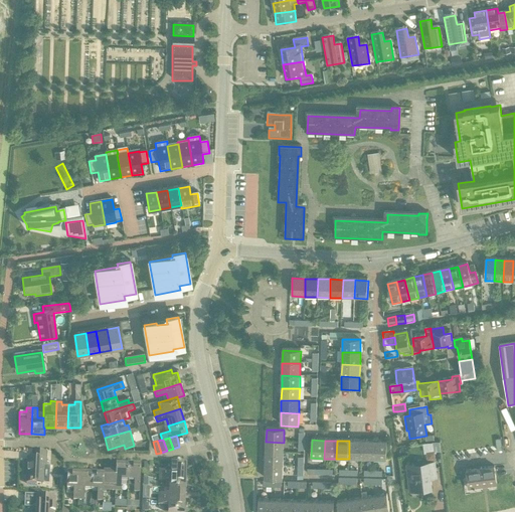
[(362,442),(349,441),(349,459),(361,460),(362,442)]
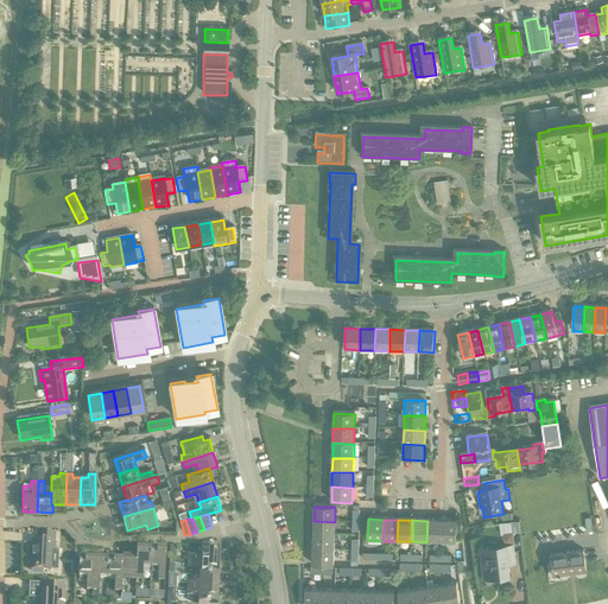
[(335,536),(335,522),(314,521),(314,536),(335,536)]
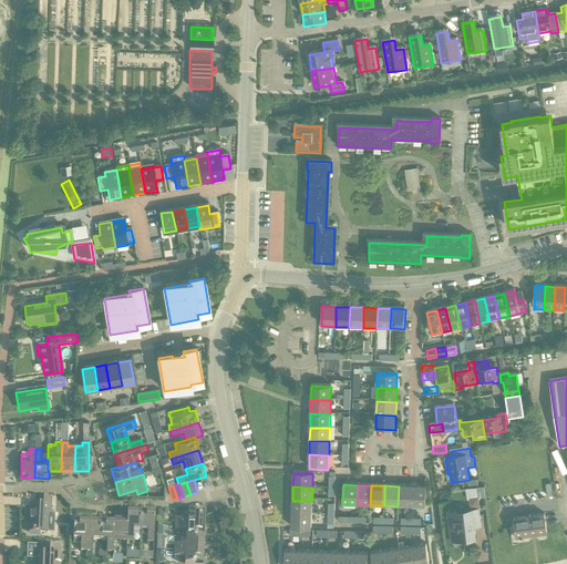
[(412,486),(399,486),(398,506),(412,506),(412,486)]
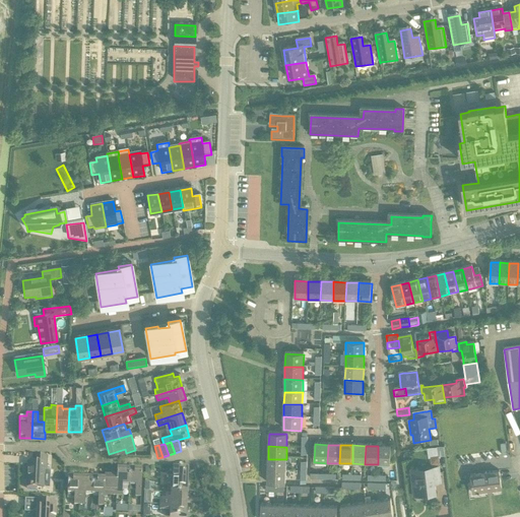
[(378,446),(378,464),(390,464),(391,446),(378,446)]
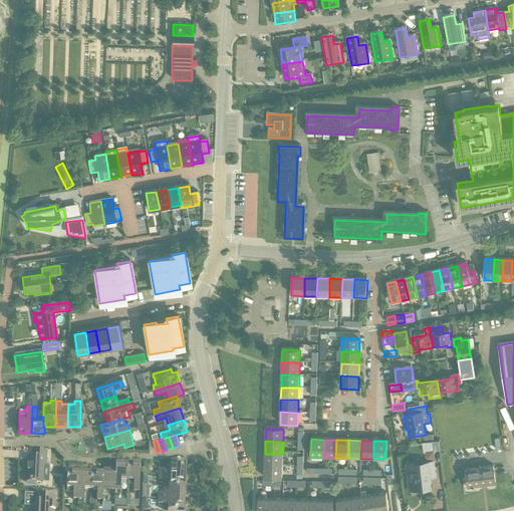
[(282,467),(283,454),(265,454),(264,466),(282,467)]
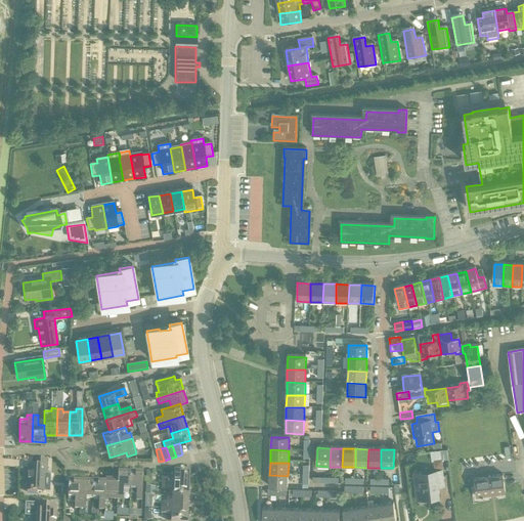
[(28,471),(27,495),(43,496),(44,478),(46,478),(47,465),(33,464),(33,471),(28,471)]
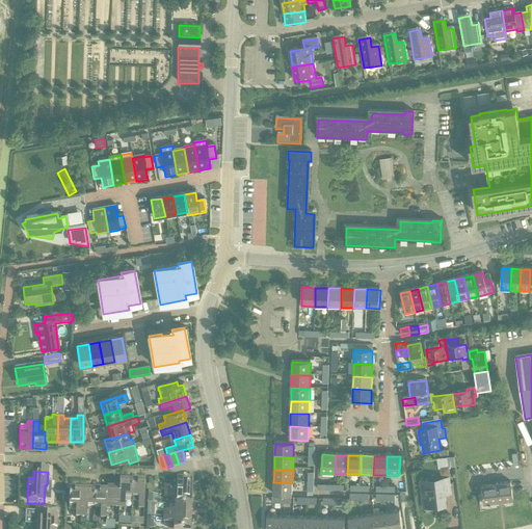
[(420,482),(423,510),(446,507),(445,497),(451,496),(449,479),(420,482)]
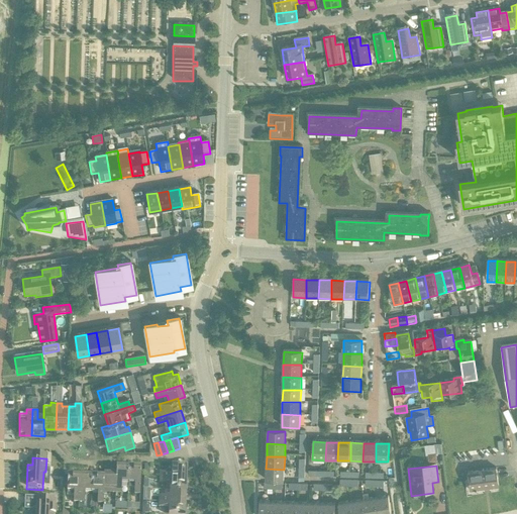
[(284,482),(284,470),(266,469),(266,482),(284,482)]
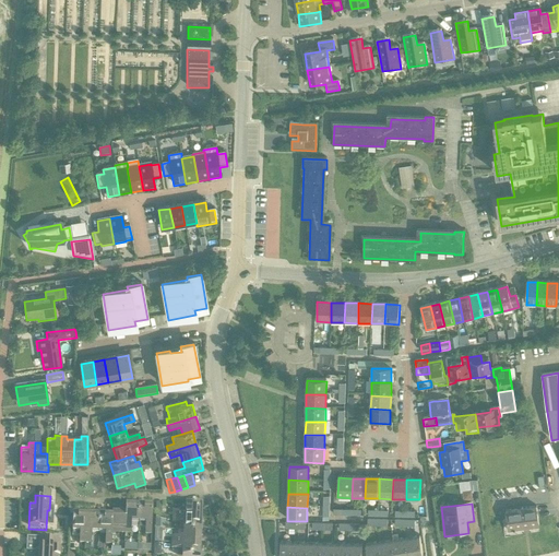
[(125,517),(125,537),(131,537),(131,527),(138,527),(139,509),(126,508),(125,517)]
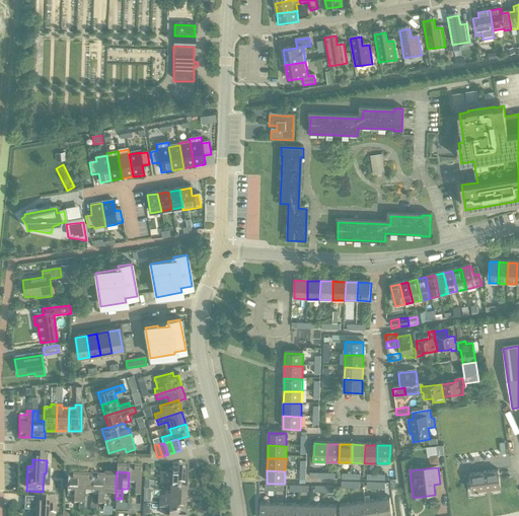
[(160,484),(187,485),(188,471),(171,471),(170,477),(160,477),(160,484)]
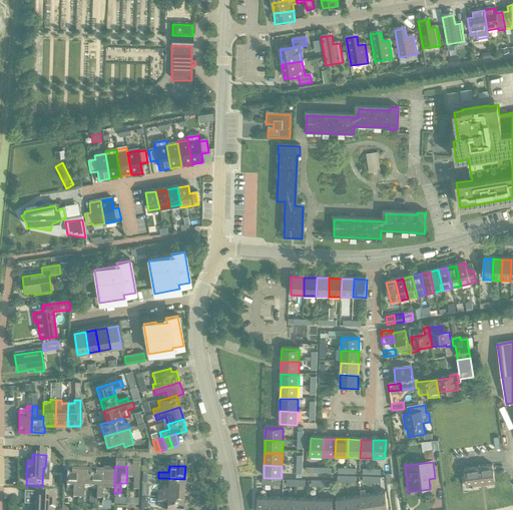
[(465,479),(461,479),(463,489),(467,489),(481,487),(484,486),(495,485),(493,473),(492,466),(464,470),(465,475),(465,479)]
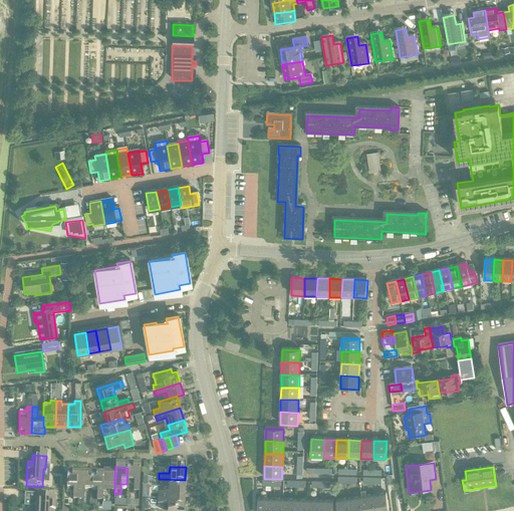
[(127,468),(126,484),(127,484),(126,488),(134,488),(133,494),(139,495),(140,470),(141,469),(140,469),(127,468)]
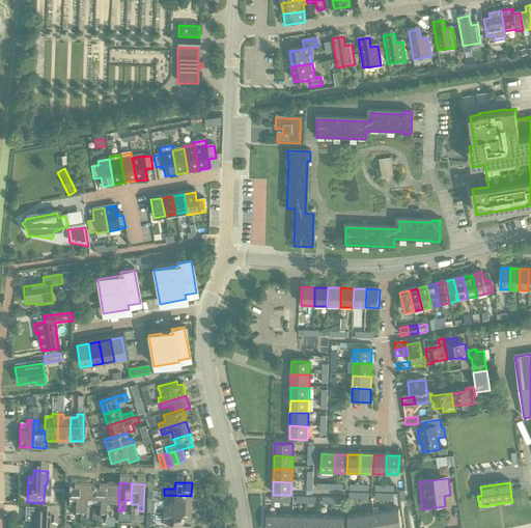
[(106,491),(106,493),(107,493),(106,509),(107,509),(115,510),(118,510),(118,491),(106,491)]
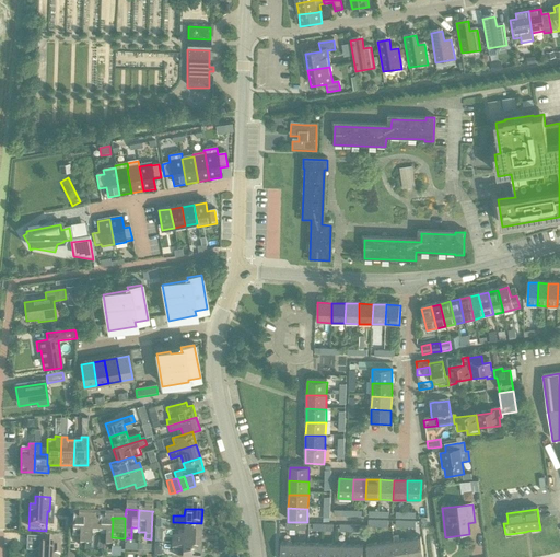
[(72,536),(72,541),(80,541),(79,547),(85,548),(86,519),(73,519),(72,536)]
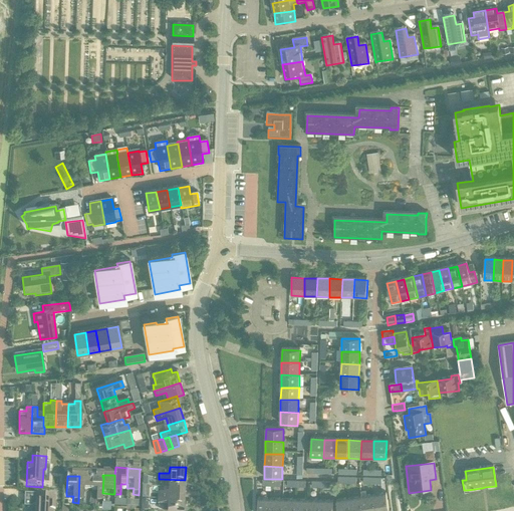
[(79,476),(78,503),(83,503),(84,493),(90,493),(91,477),(79,476)]
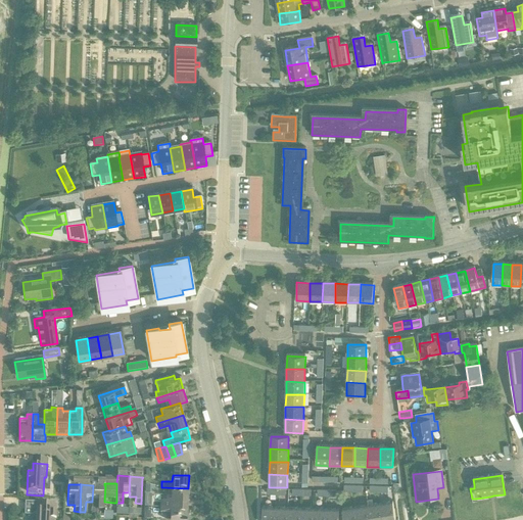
[(93,485),(92,502),(98,502),(98,512),(99,512),(104,513),(105,502),(104,502),(105,485),(104,485),(93,485)]
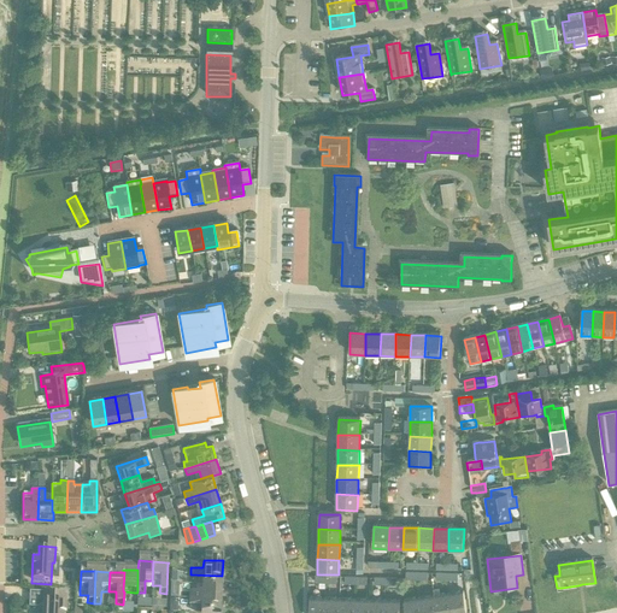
[(222,589),(222,576),(191,575),(191,581),(203,581),(203,589),(222,589)]
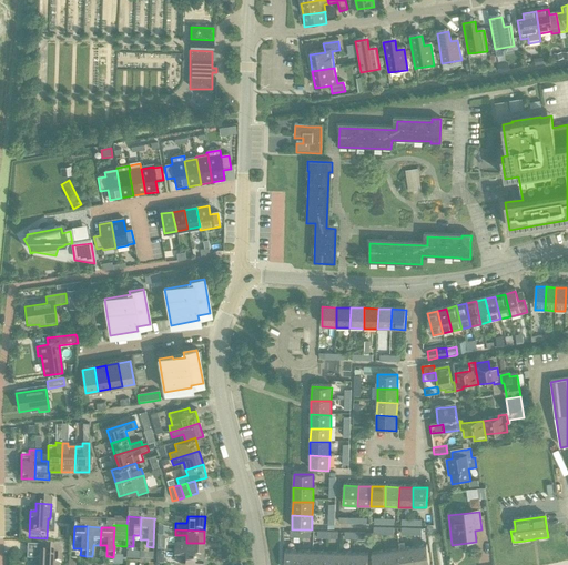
[(203,557),(204,543),(186,543),(185,550),(174,550),(174,551),(168,551),(168,553),(163,553),(163,555),(203,557)]
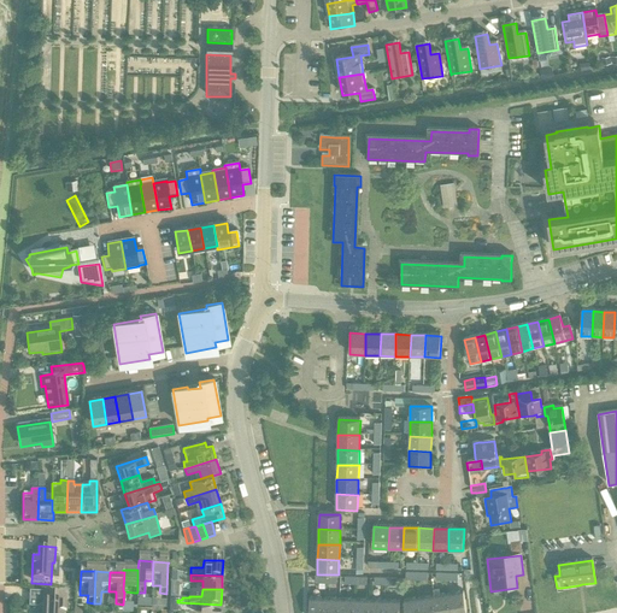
[(448,595),(451,612),(468,612),(464,593),(448,595)]
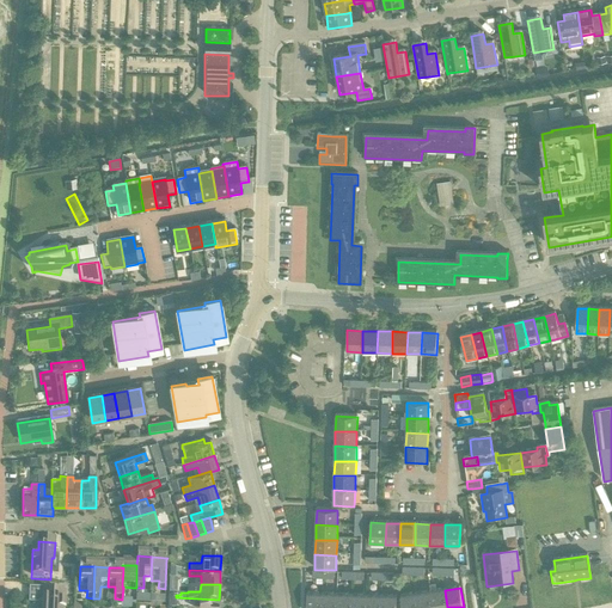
[(447,607),(445,590),(430,593),(433,607),(447,607)]
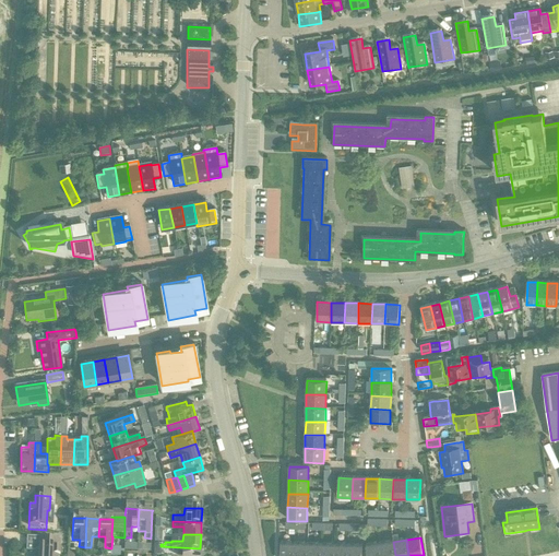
[(38,542),(26,541),(26,555),(59,555),(60,545),(51,545),(52,542),(38,542)]
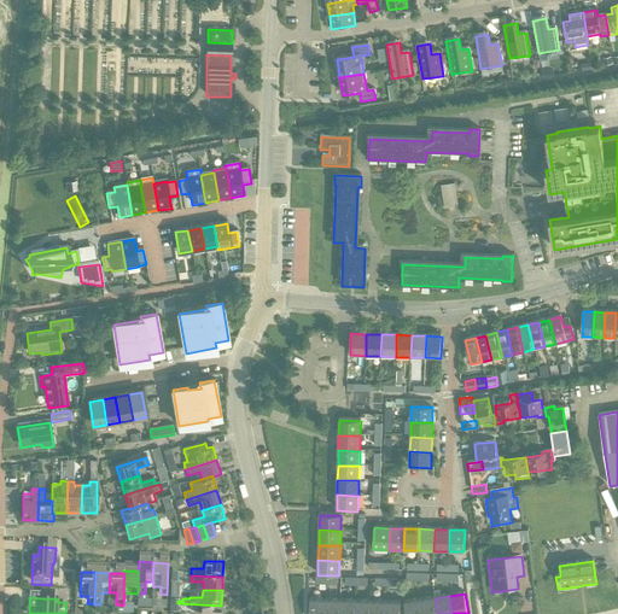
[(437,613),(435,598),(420,601),(421,613),(437,613)]
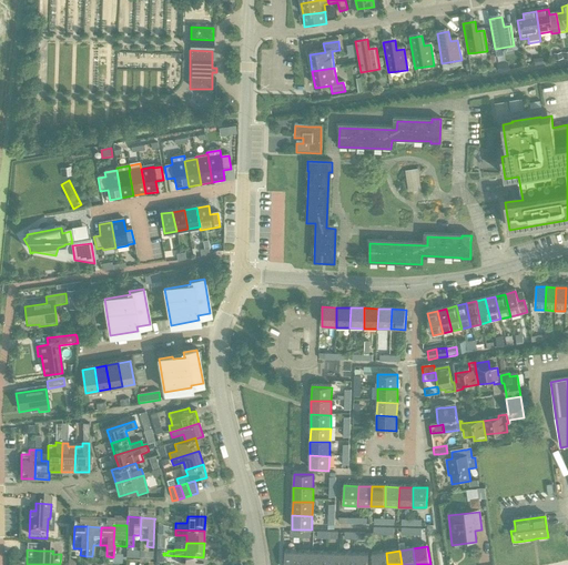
[(298,564),(300,553),(285,553),(284,564),(298,564)]
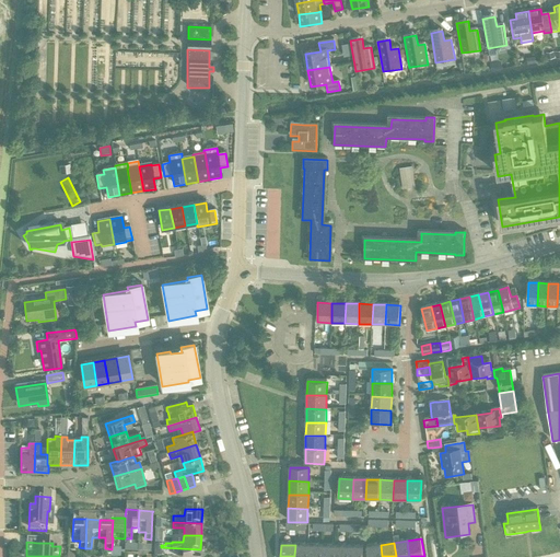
[(307,556),(308,545),(295,545),(294,556),(307,556)]
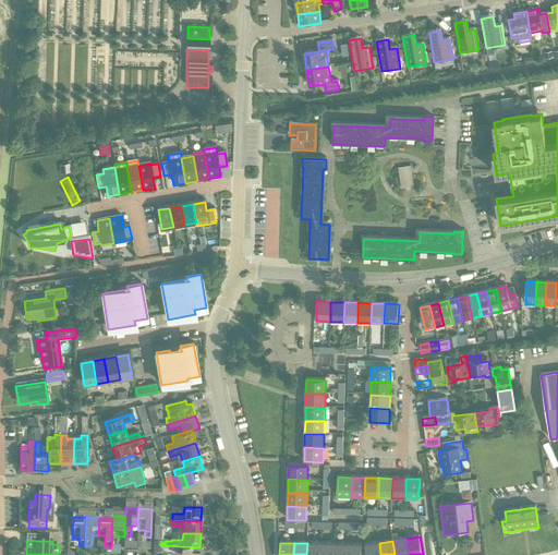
[(320,554),(322,544),(307,543),(306,554),(320,554)]
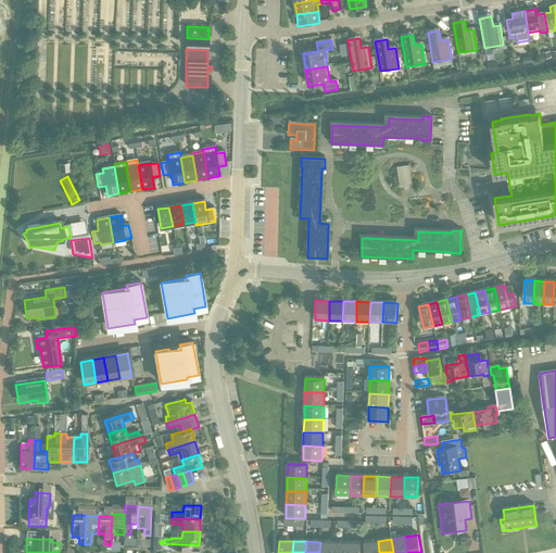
[(379,552),(378,541),(364,543),(365,552),(379,552)]
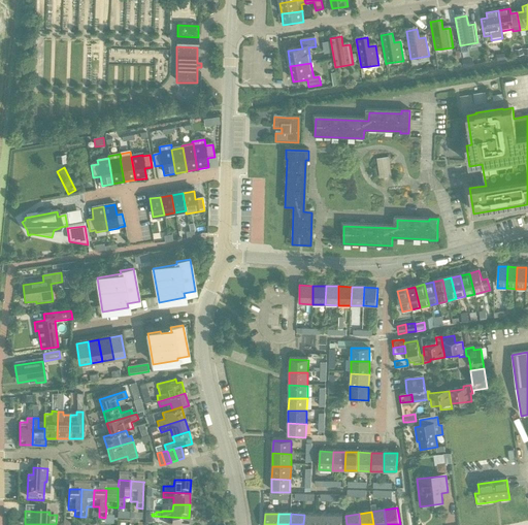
[(316,524),(317,515),(304,515),(303,524),(316,524)]
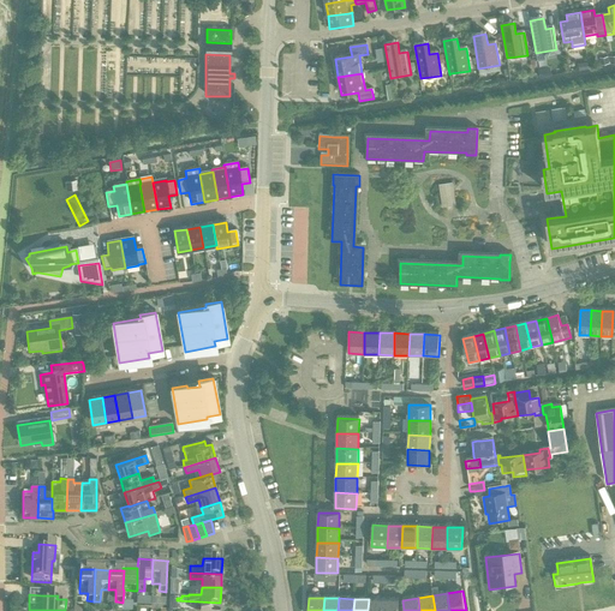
[(383,610),(383,599),(369,599),(368,610),(383,610)]
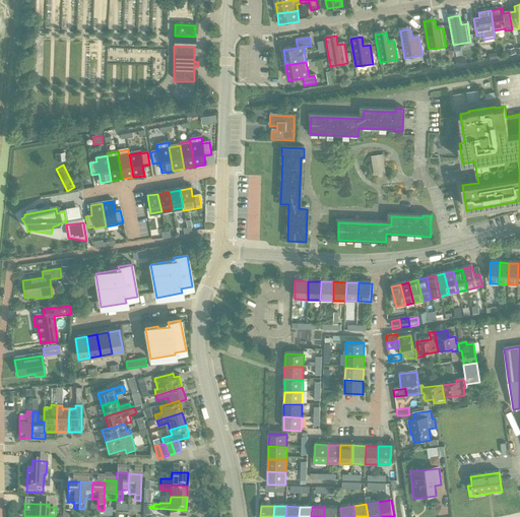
[(324,507),(324,516),(336,516),(337,508),(324,507)]
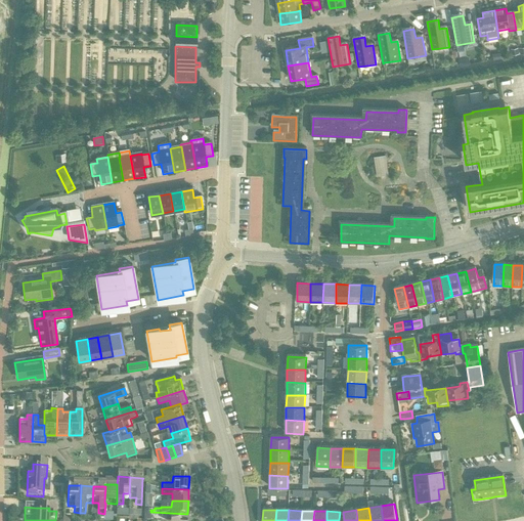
[(186,520),(187,514),(150,512),(150,513),(155,513),(154,516),(161,516),(161,518),(171,518),(171,520),(186,520)]
